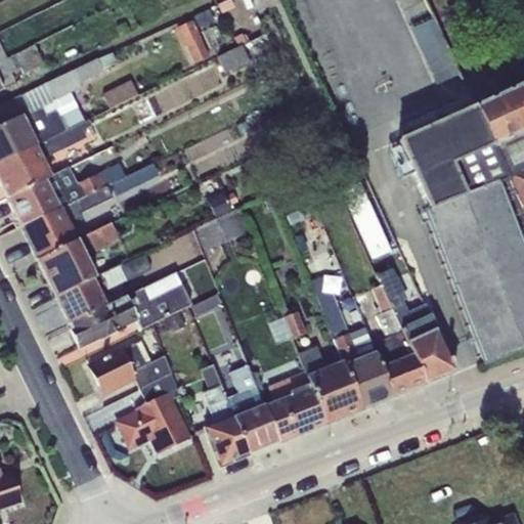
[(432,16),(409,27),(436,85),(459,75),(432,16)]
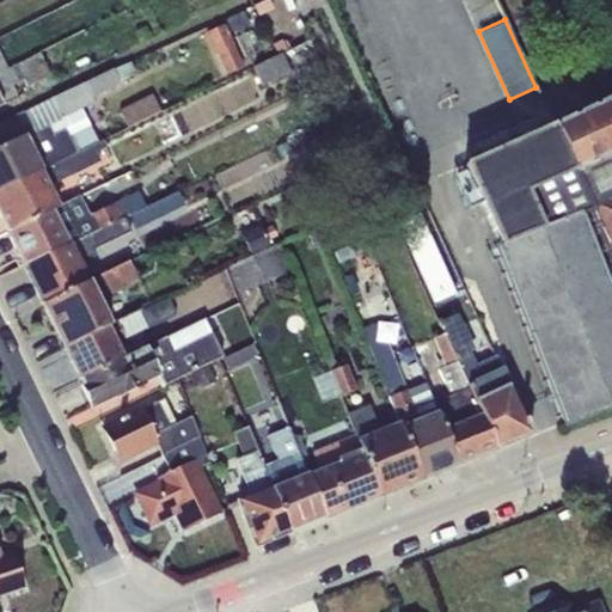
[(227,25),(206,36),(225,78),(246,67),(227,25)]
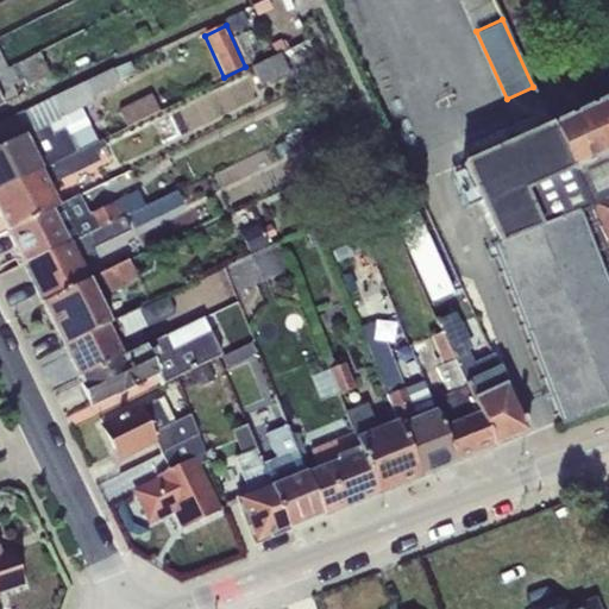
[(281,52),(275,55),(252,67),(262,86),(289,71),(281,52)]
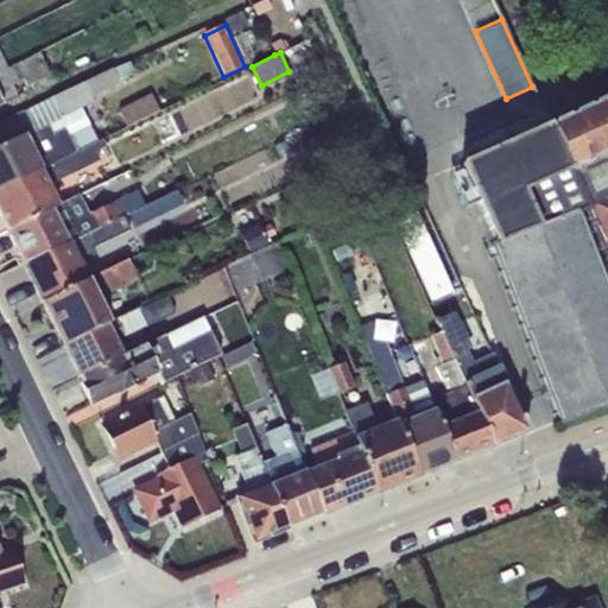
[(0,106),(4,105),(2,103),(18,96),(12,84),(24,78),(27,87),(51,76),(39,54),(7,69),(0,73),(0,106)]
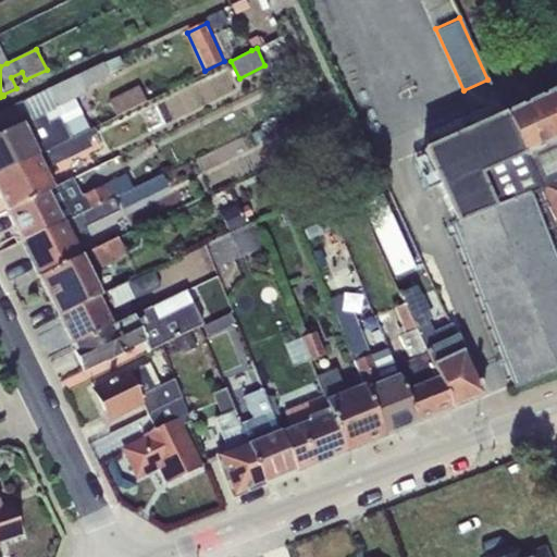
[(0,173),(90,130),(75,100),(86,94),(84,89),(110,76),(103,62),(47,89),(56,107),(42,112),(45,115),(31,122),(25,125),(23,122),(20,123),(21,124),(0,134),(0,173)]
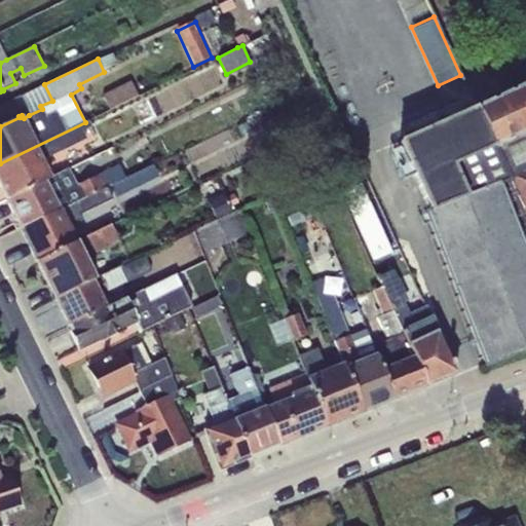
[(127,80),(106,92),(114,108),(136,96),(127,80)]
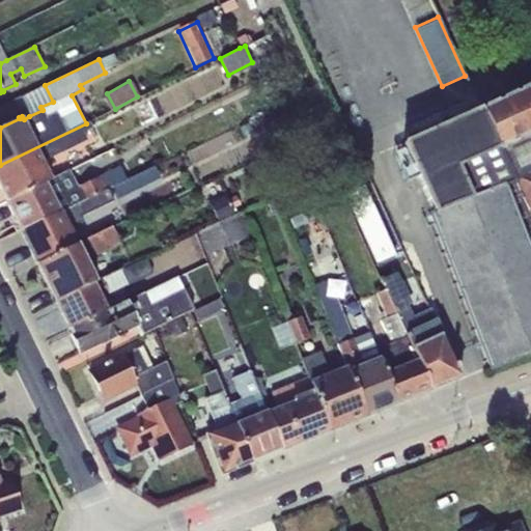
[(530,354),(530,83),(403,143),(432,213),(427,215),(491,369),(530,354)]
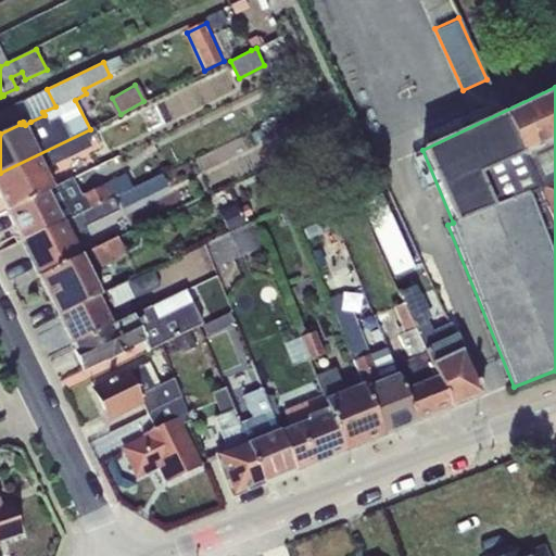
[(55,106),(47,89),(21,102),(30,122),(45,115),(42,112),(55,106)]
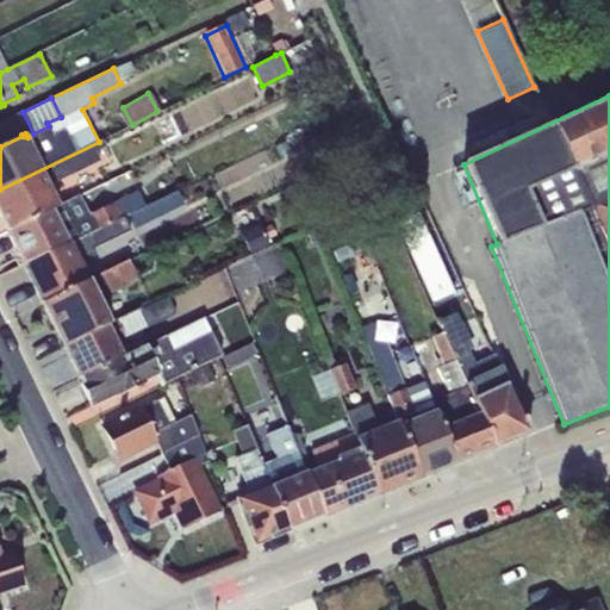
[(0,190),(0,216),(7,231),(58,206),(49,186),(100,161),(95,153),(106,147),(103,139),(99,142),(0,190)]
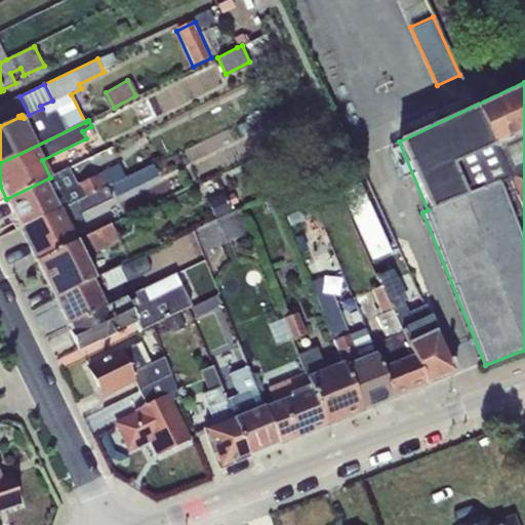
[(21,229),(37,261),(77,242),(70,227),(76,225),(72,215),(106,200),(108,202),(158,175),(153,164),(125,177),(21,229)]
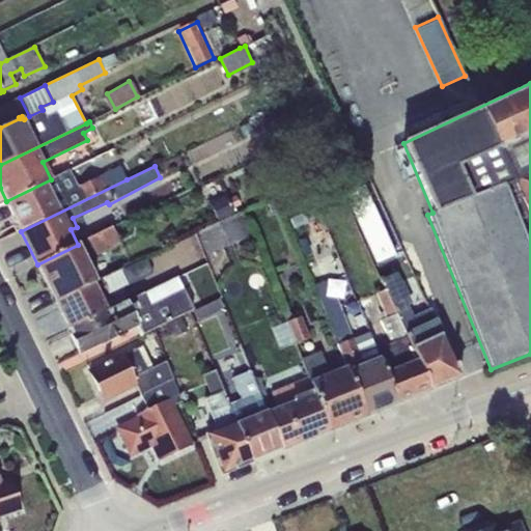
[(6,201),(21,231),(127,179),(120,167),(77,187),(68,170),(51,179),(6,201)]
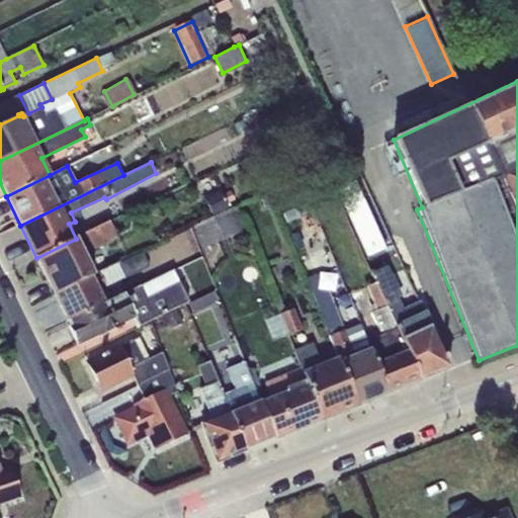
[(221,190),(204,197),(212,216),(229,208),(227,204),(235,200),(231,190),(223,194),(221,190)]
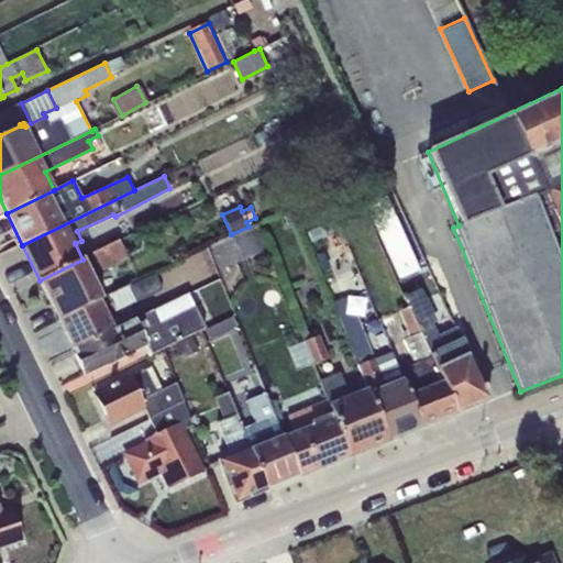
[(318,211),(301,218),(312,244),(329,238),(318,211)]
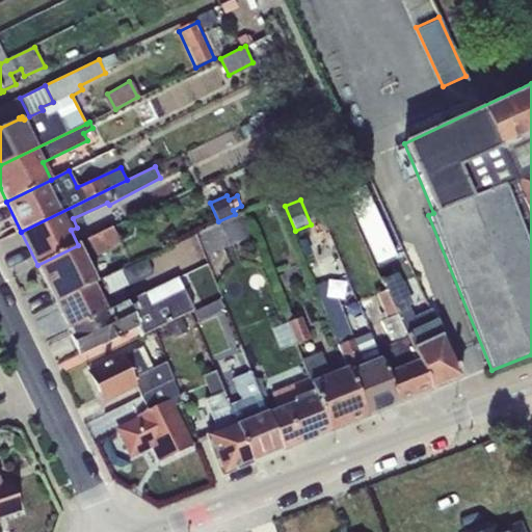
[(241,212),(197,233),(207,256),(250,238),(241,212)]
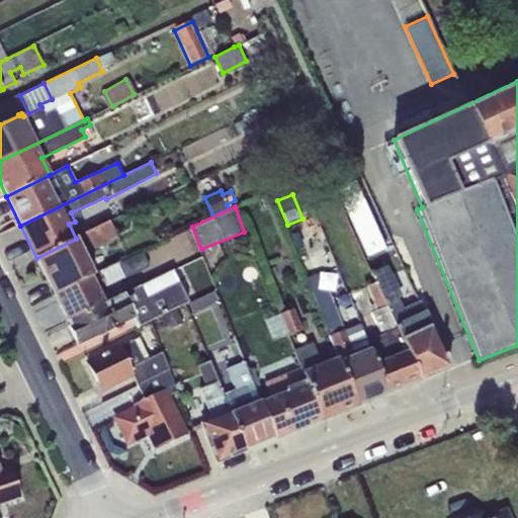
[(36,258),(55,293),(93,275),(87,261),(89,260),(91,253),(89,249),(93,247),(94,249),(117,238),(109,222),(76,239),(36,258)]
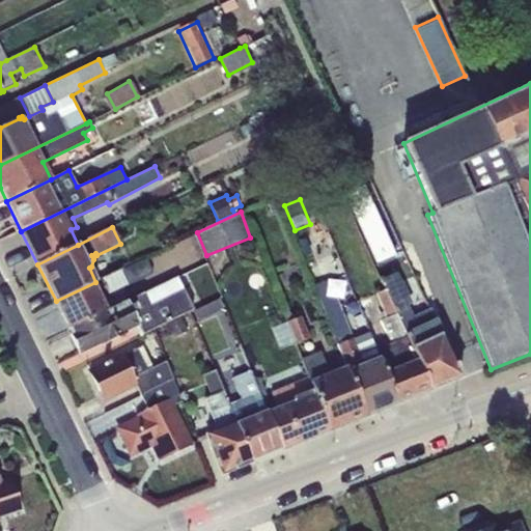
[(122,269),(102,279),(109,295),(151,273),(145,259),(123,271),(122,269)]
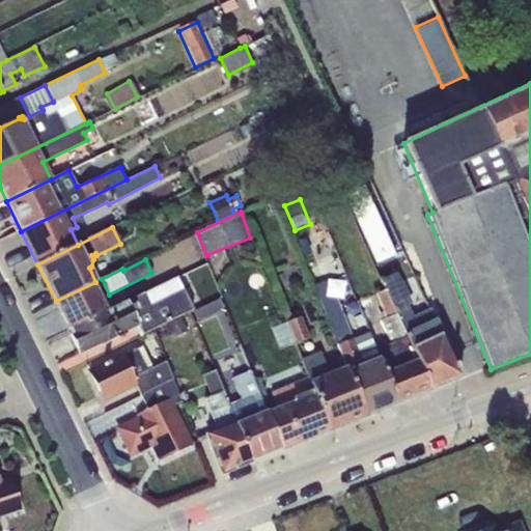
[(387,288),(431,389),(460,378),(429,309),(413,316),(408,306),(412,303),(397,271),(382,277),(387,288)]
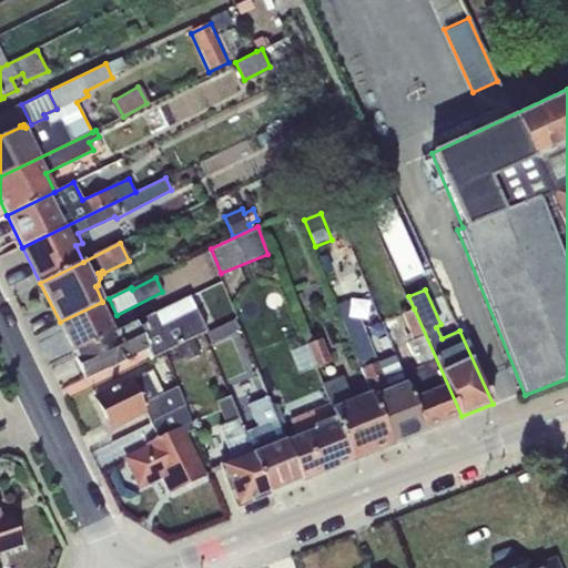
[(205,334),(208,333),(190,297),(114,333),(74,352),(75,354),(73,355),(85,378),(107,367),(108,372),(137,357),(137,356),(143,353),(148,361),(205,334)]
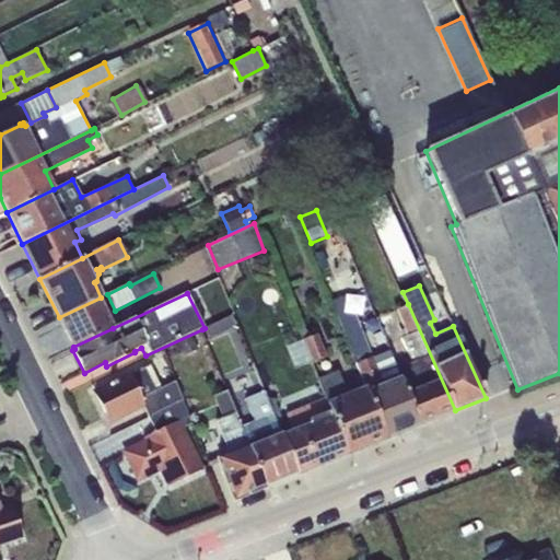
[(59,317),(73,347),(113,328),(107,315),(116,312),(115,311),(107,294),(101,298),(59,317)]
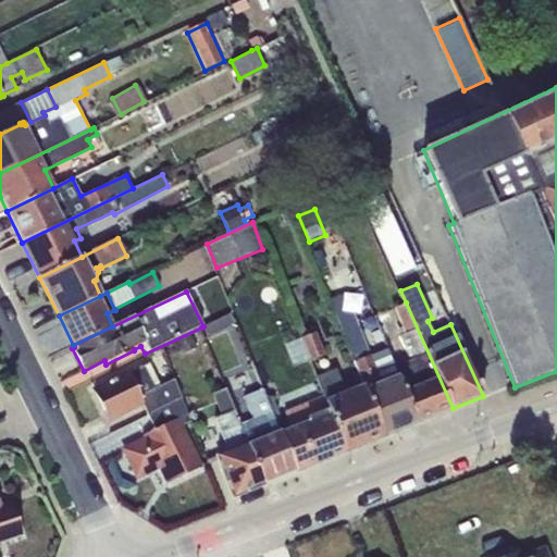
[(363,384),(384,436),(417,422),(394,367),(387,348),(371,355),(347,293),(330,300),(363,384)]
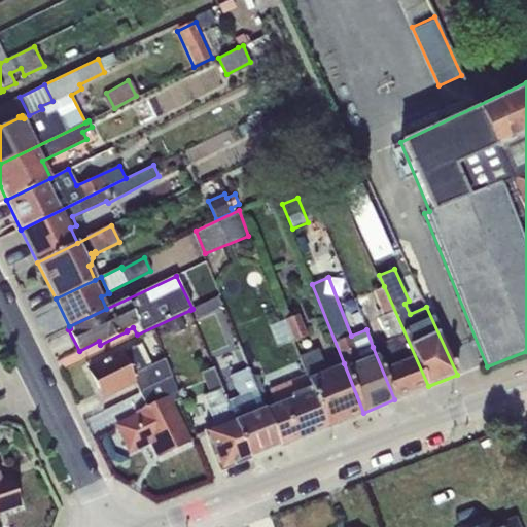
[(373,347),(394,399),(428,386),(384,286),(374,291),(381,309),(375,312),(388,341),(373,347)]
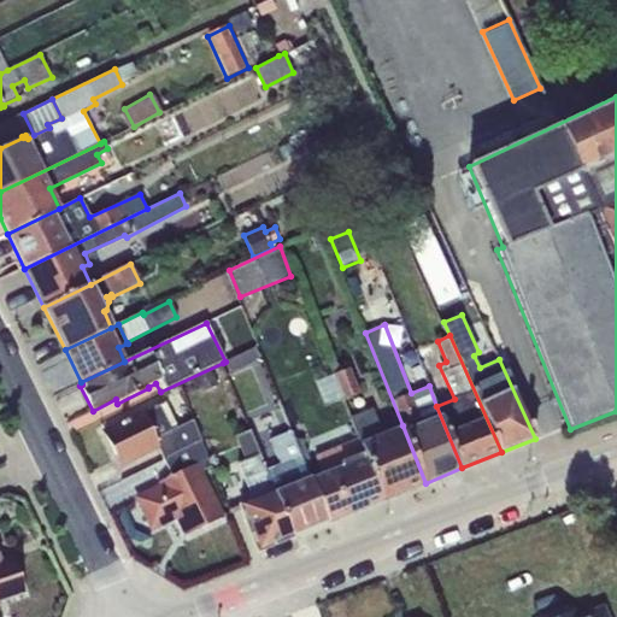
[(225,362),(223,363),(229,372),(262,358),(254,347),(225,362)]
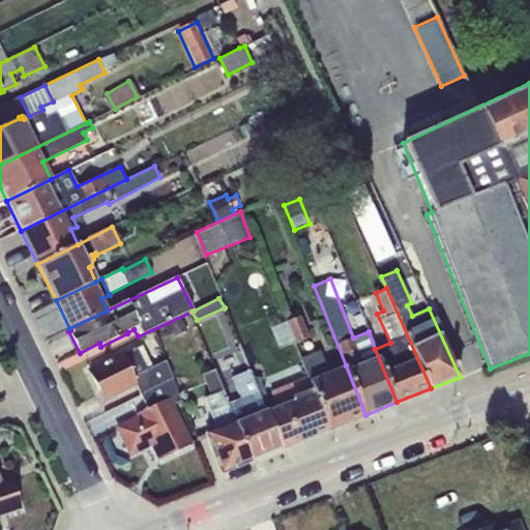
[(282,312),(267,318),(280,349),(294,343),(286,322),(282,312)]
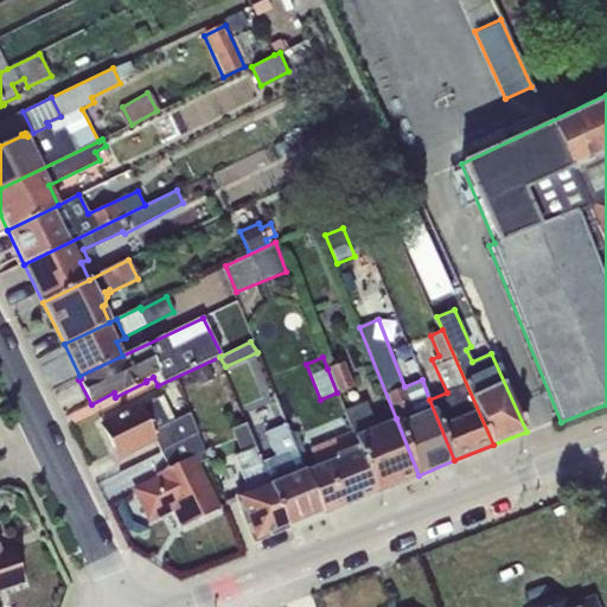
[(327,369),(337,393),(353,387),(343,363),(327,369)]
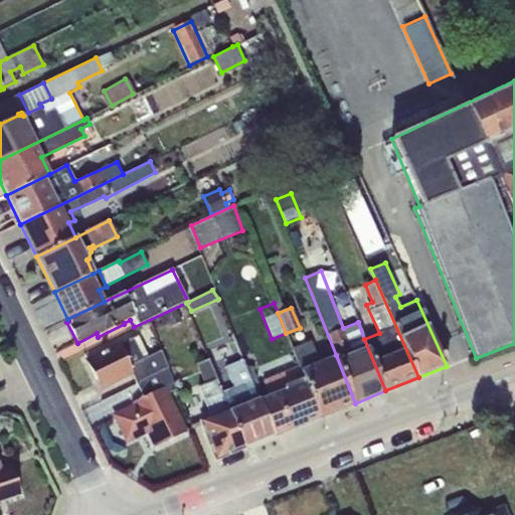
[(131,372),(137,383),(168,368),(161,350),(148,356),(138,336),(119,345),(88,360),(101,387),(131,372)]
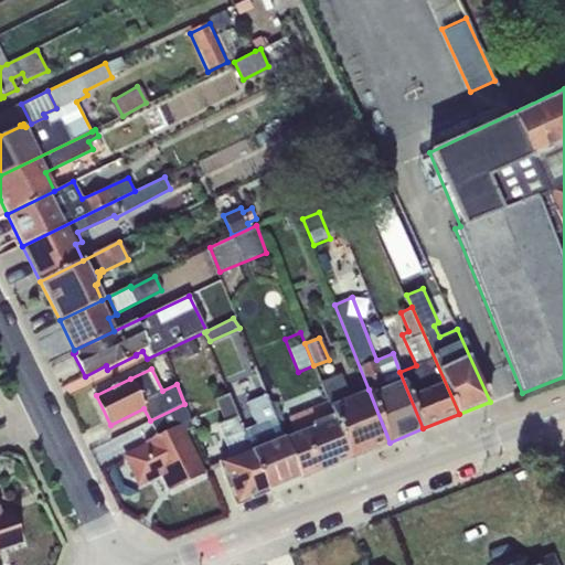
[(333,415),(351,458),(390,443),(369,390),(350,396),(341,374),(321,382),(328,402),(333,415)]
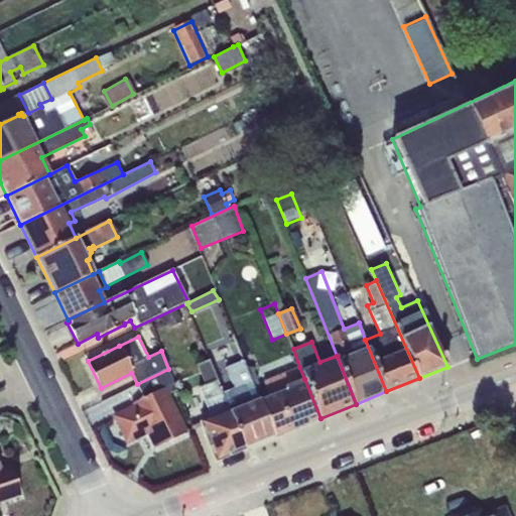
[(222,393),(209,360),(197,364),(205,385),(199,387),(211,417),(201,421),(216,461),(244,448),(222,393)]
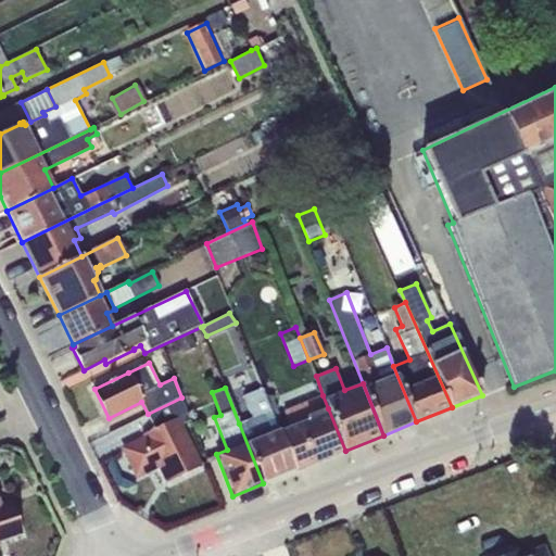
[(253,418),(239,424),(263,483),(295,470),(266,399),(262,389),(243,395),(253,418)]
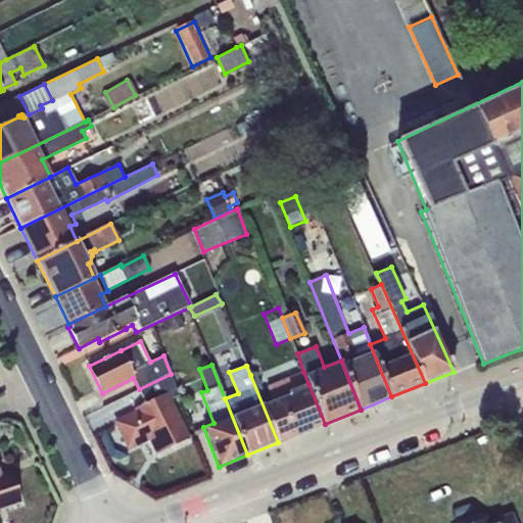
[(308,384),(303,372),(267,386),(273,401),(289,395),(288,392),(308,384)]
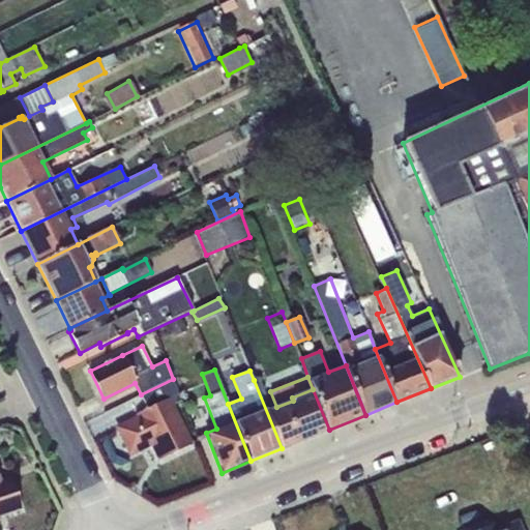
[(254,380),(282,448),(329,430),(313,389),(292,398),(293,401),(276,407),(271,409),(259,378),(254,380)]
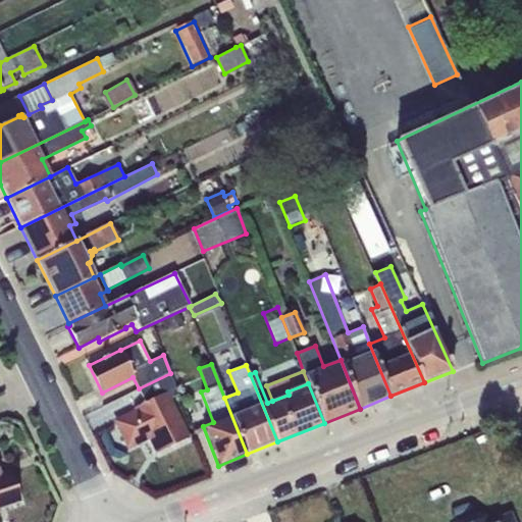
[(170,373),(139,388),(146,402),(136,407),(137,410),(115,421),(128,447),(150,436),(158,453),(188,438),(171,404),(181,400),(170,373)]
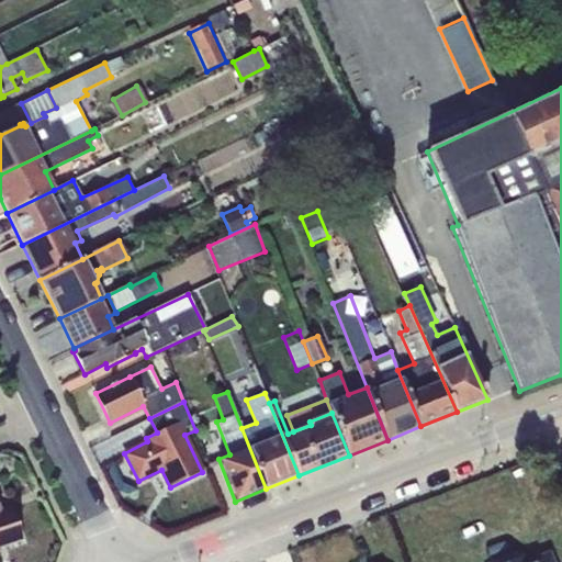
[(0,546),(20,539),(10,510),(0,514),(0,546)]
